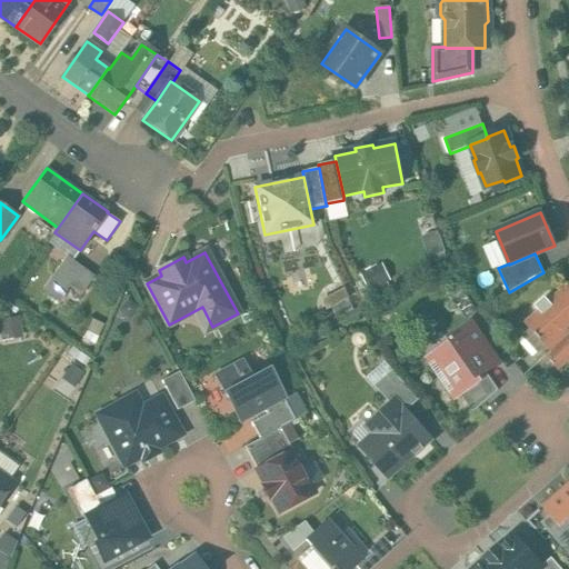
[(95,277),(67,257),(53,275),(69,287),(70,287),(81,295),(95,277)]
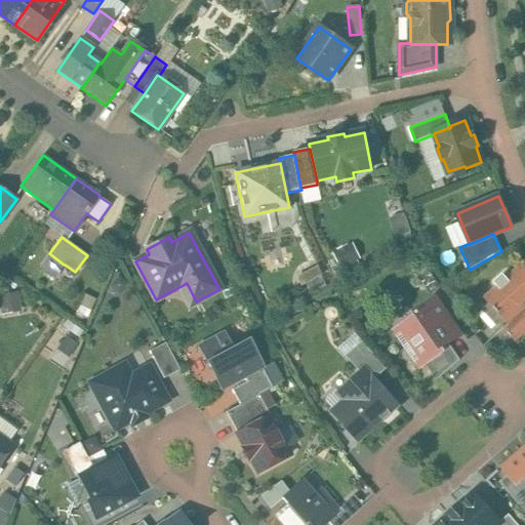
[(64,265),(49,253),(39,268),(54,278),(64,265)]
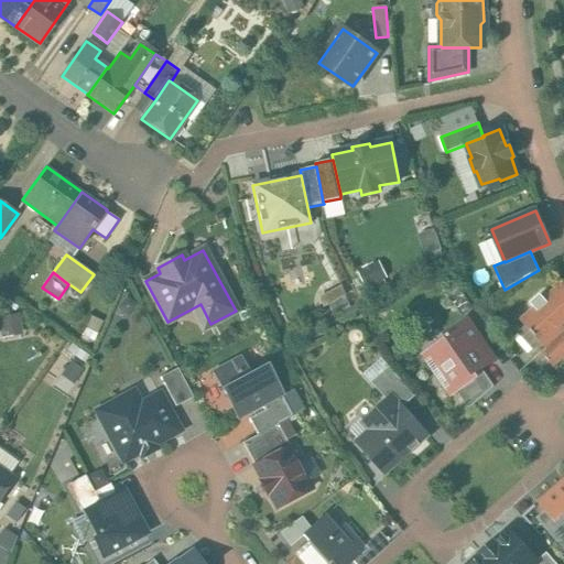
[(563,280),(543,299),(541,295),(530,304),(534,307),(519,321),(545,349),(545,350),(563,333),(563,280)]
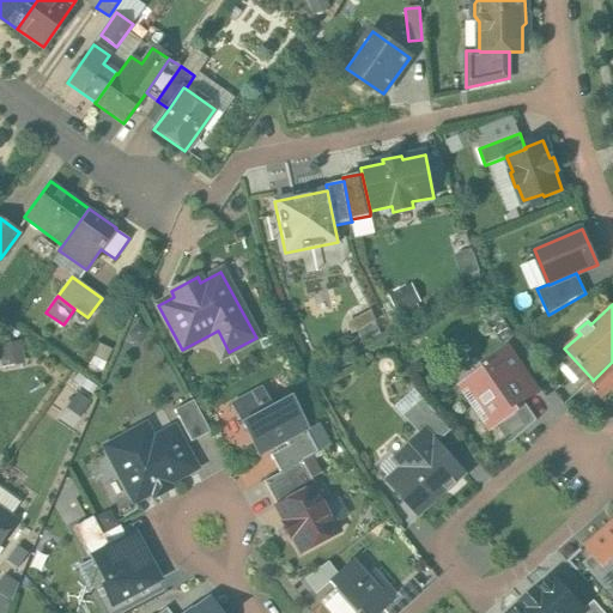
[(467,383),(496,425),(517,410),(515,406),(523,401),(535,393),(520,370),(522,369),(508,349),(484,365),(486,370),(467,383)]
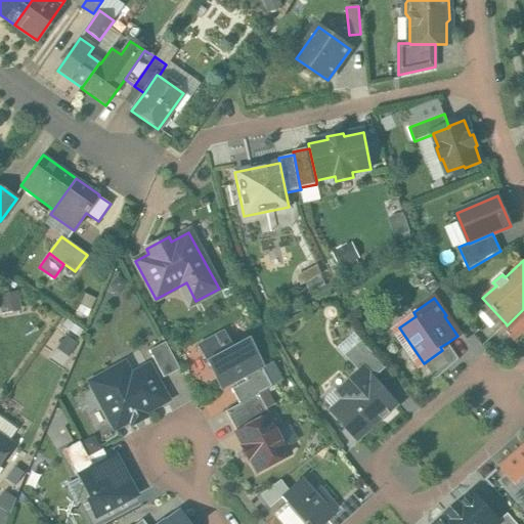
[(523,309),(507,325),(507,324),(503,329),(514,341),(523,332),(523,309)]
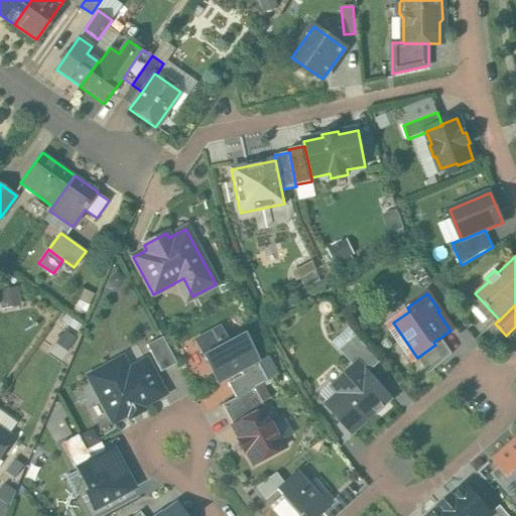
[(197,342),(218,382),(239,371),(257,361),(244,336),(228,344),(220,329),(197,342)]
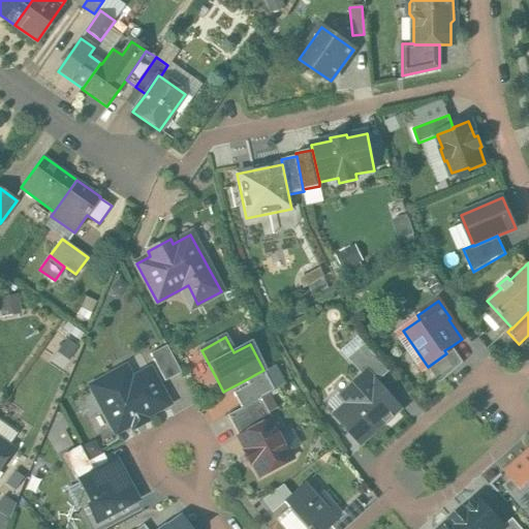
[(377,382),(390,371),(365,344),(348,359),(364,375),(368,372),(377,382)]
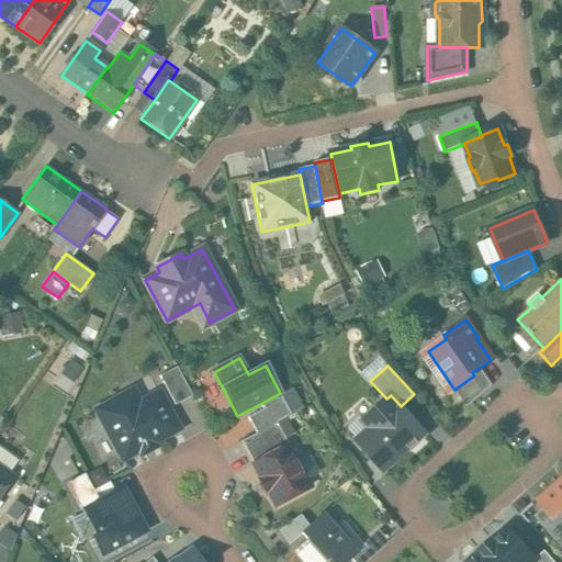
[(160,377),(176,405),(192,397),(177,368),(160,377)]
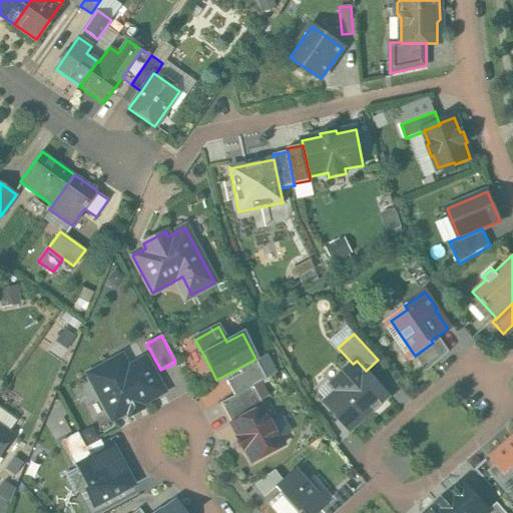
[(438,336),(431,340),(433,343),(415,356),(426,373),(449,352),(438,336)]
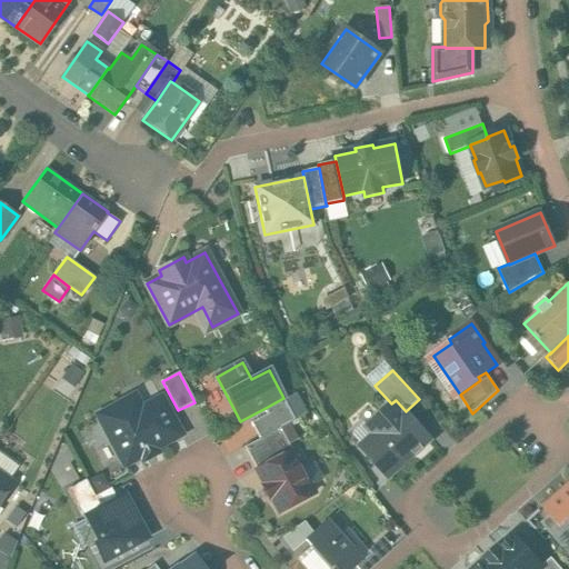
[(123,465),(181,435),(161,398),(131,413),(125,401),(98,416),(123,465)]
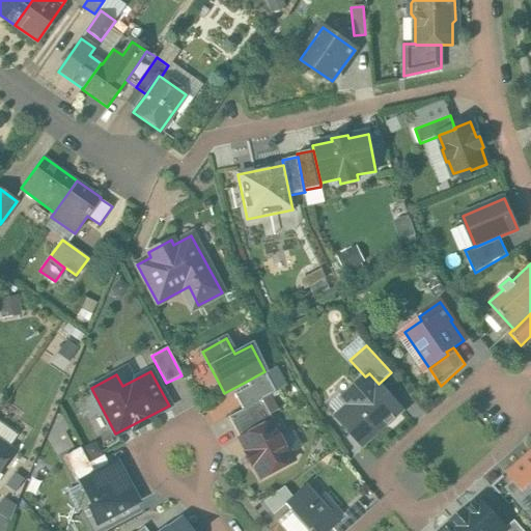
[(264,371),(246,382),(249,388),(234,395),(242,410),(260,399),(275,392),(264,371)]
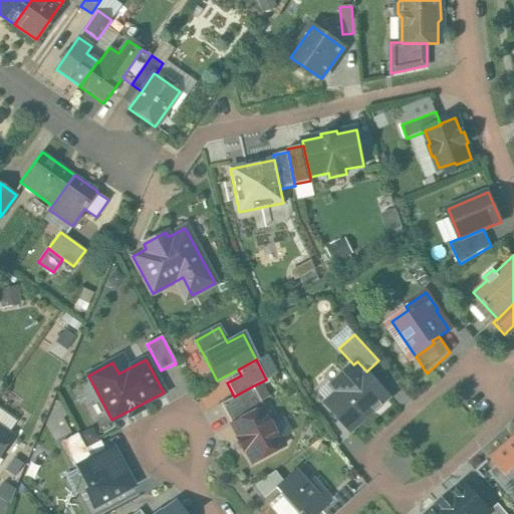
[(326,404),(350,431),(373,410),(375,412),(383,406),(381,403),(390,396),(366,371),(357,361),(353,364),(331,384),(339,393),(326,404)]
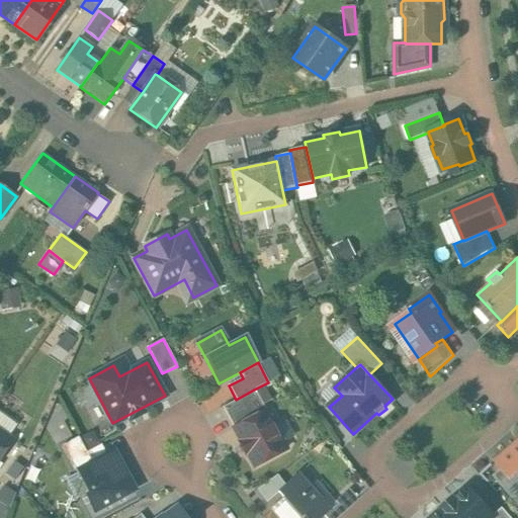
[(265,412),(254,390),(236,400),(222,407),(234,429),(265,412)]
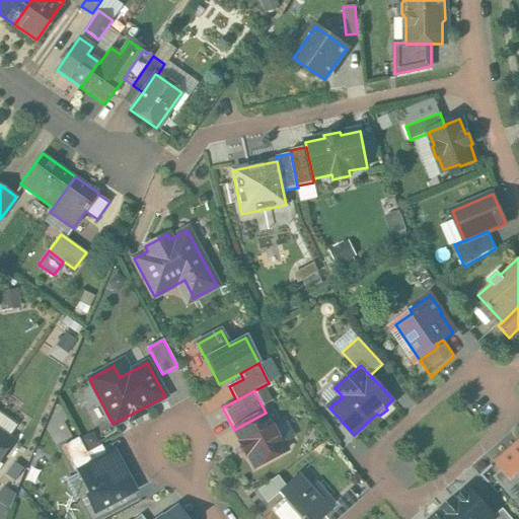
[(286,450),(266,413),(234,430),(241,442),(238,444),(245,456),(247,454),(253,466),(286,450)]
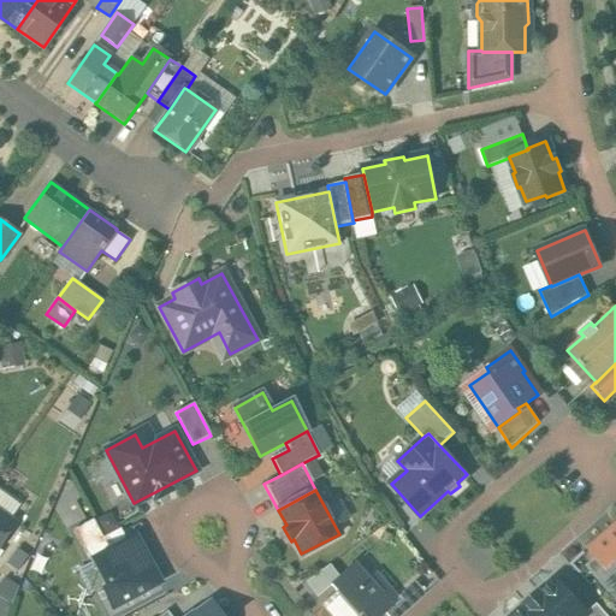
[(0,540),(12,523),(0,514),(0,540)]
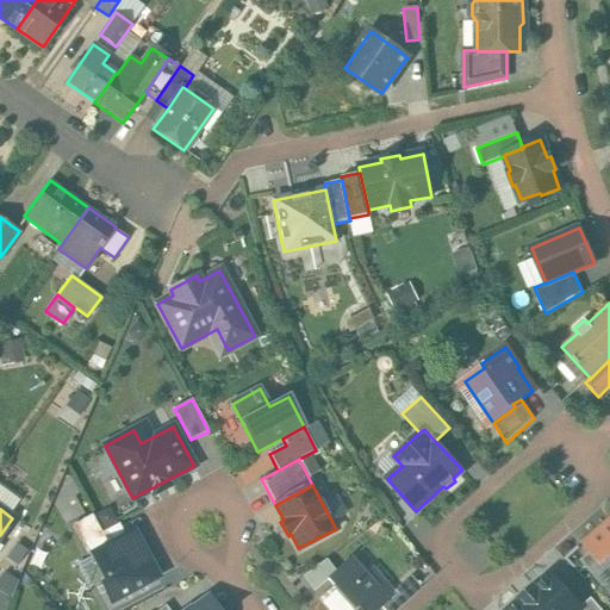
[(75,524),(91,554),(125,536),(118,523),(100,533),(92,515),(75,524)]
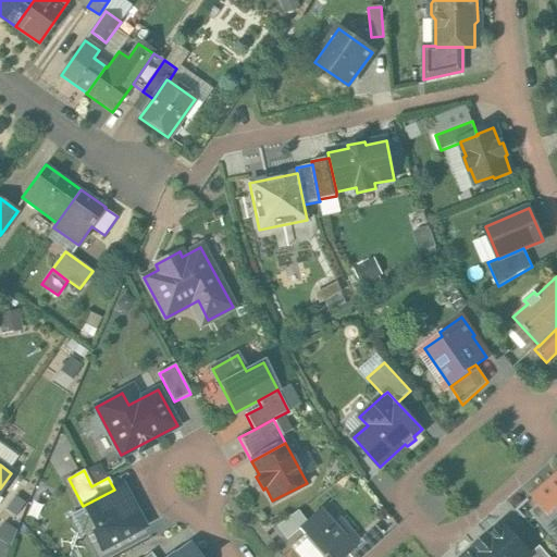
[(556,473),(533,494),(552,517),(545,522),(556,537),(556,473)]
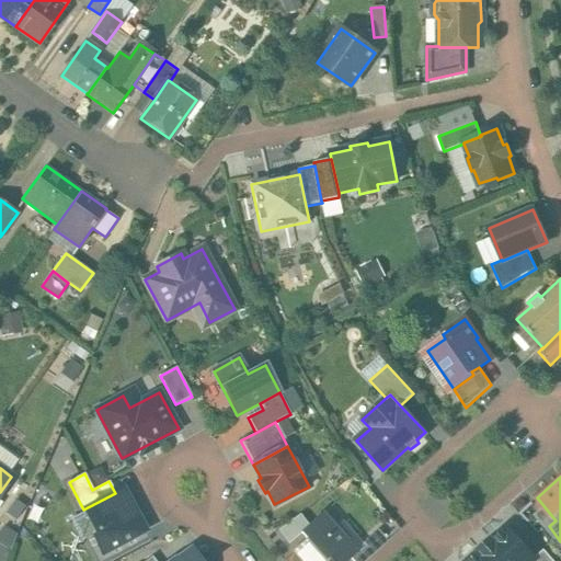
[(102,553),(142,531),(121,490),(115,493),(83,510),(95,531),(91,534),(102,553)]
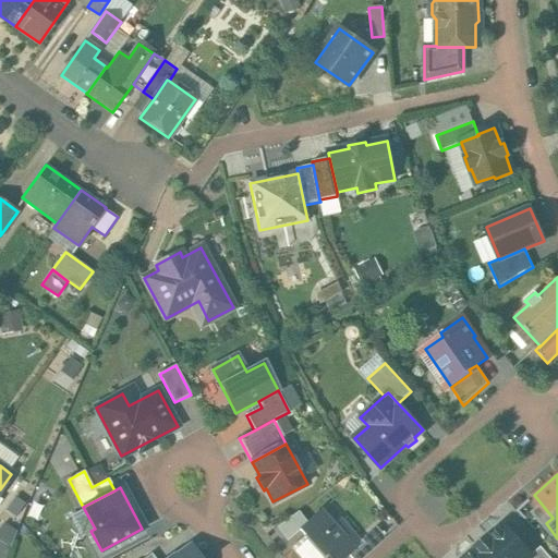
[(293,548),(302,557),(342,557),(347,554),(359,544),(338,520),(331,525),(318,512),(299,530),(305,536),(293,548)]
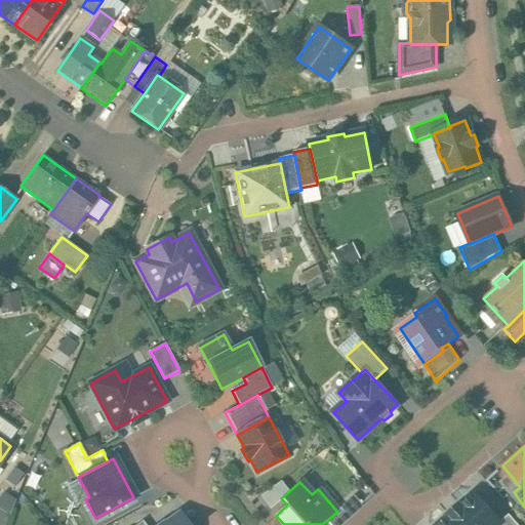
[(437,524),(498,524),(499,524),(474,494),(460,505),(459,503),(457,505),(459,507),(449,515),(448,514),(446,515),(447,517),(437,524)]
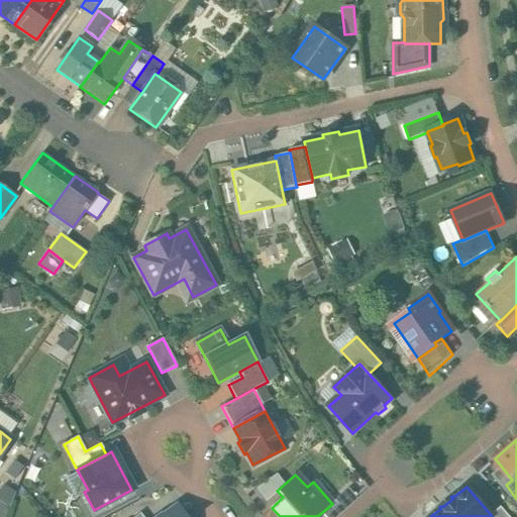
[(332,504),(321,513),(324,516),(335,516),(356,499),(348,490),(332,504)]
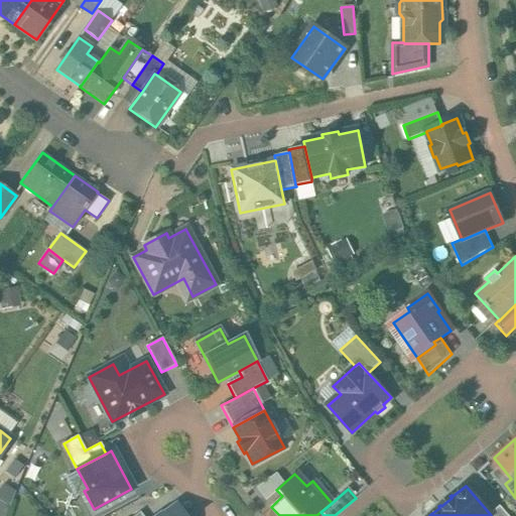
[(5,515),(9,506),(0,499),(0,515),(5,515)]
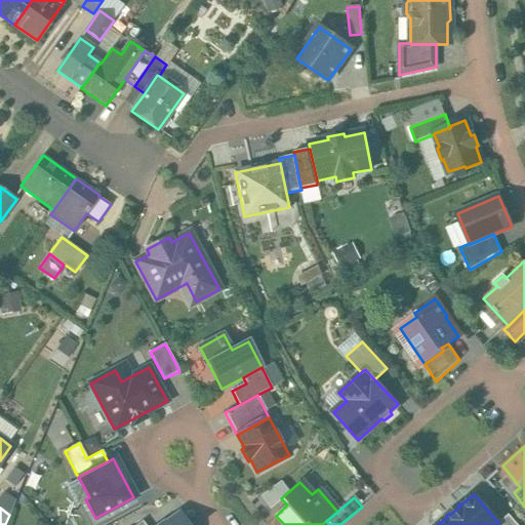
[(186,524),(178,515),(164,524),(186,524)]
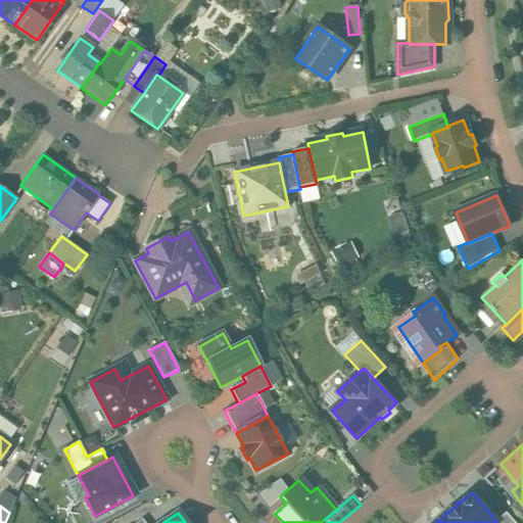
[(497,522),(496,522),(515,522),(508,514),(497,522)]
